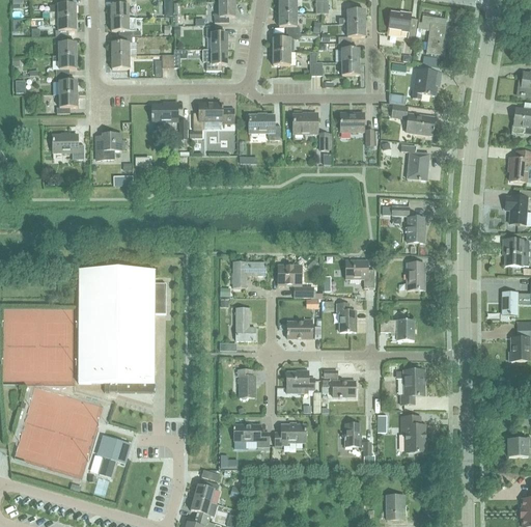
[(51,17),(76,16),(76,3),(68,3),(68,0),(55,0),(55,3),(51,3),(51,17)]
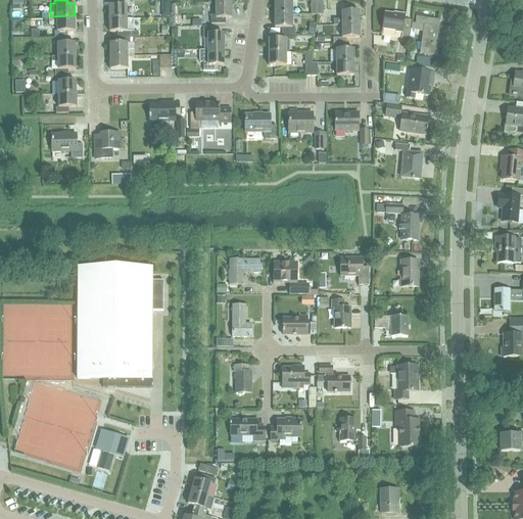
[(116,0),(116,4),(109,4),(109,16),(127,16),(127,4),(130,3),(130,0),(116,0)]
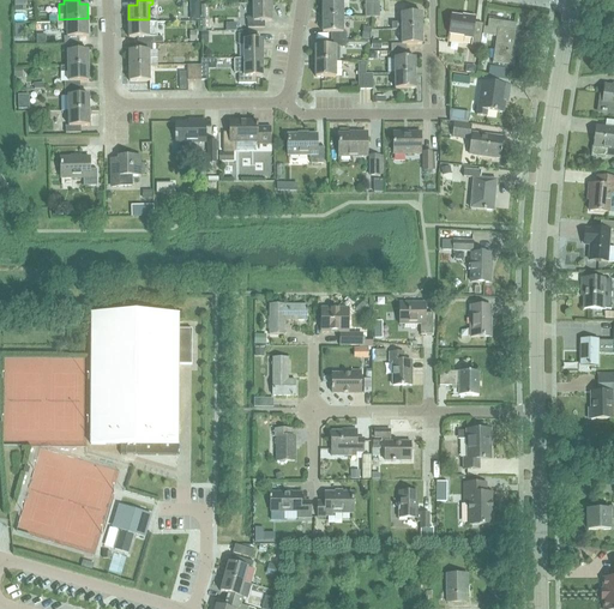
[(191,16),(200,16),(200,13),(200,1),(200,0),(191,0),(191,16)]
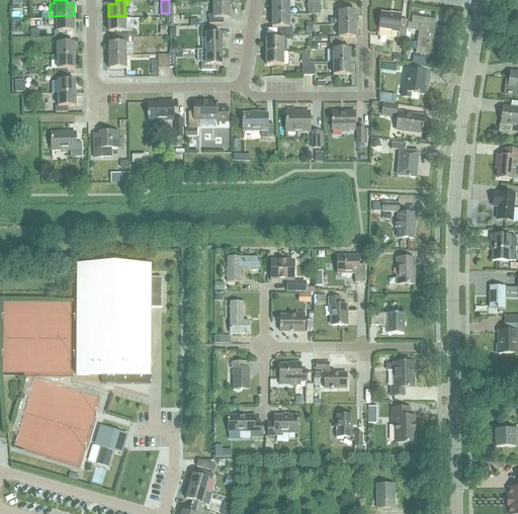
[(230,0),(214,0),(214,11),(209,11),(209,20),(224,20),(224,14),(231,14),(230,0)]
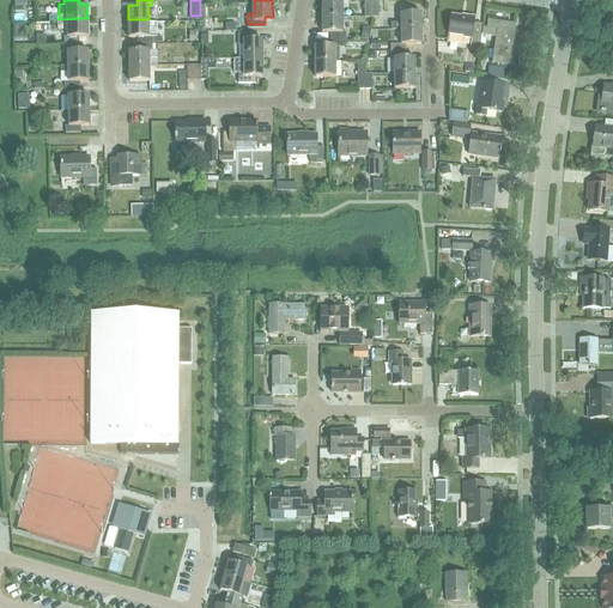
[(322,14),(343,14),(343,0),(322,0),(322,14)]
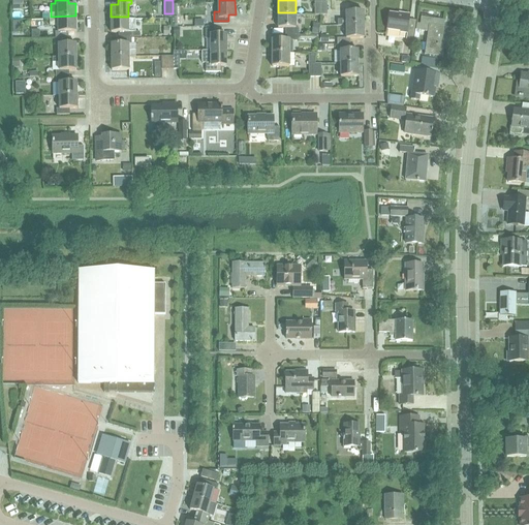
[(346,17),(338,17),(338,23),(346,23),(364,23),(363,9),(346,9),(346,17)]
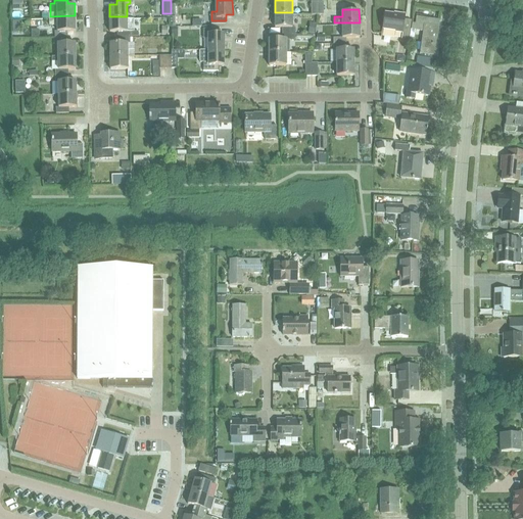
[(397,11),(384,9),(382,27),(396,28),(395,29),(402,30),(401,37),(409,38),(412,17),(405,16),(406,11),(397,10),(397,11)]
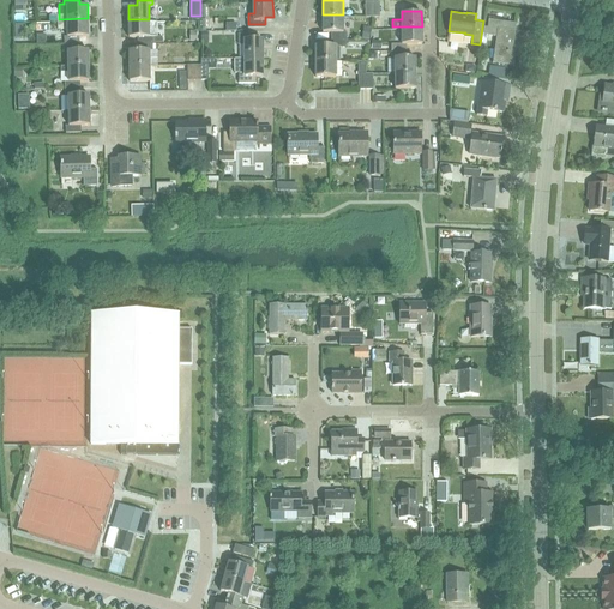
[(343,14),(323,14),(323,29),(331,29),(331,36),(347,36),(347,29),(343,29),(343,14)]
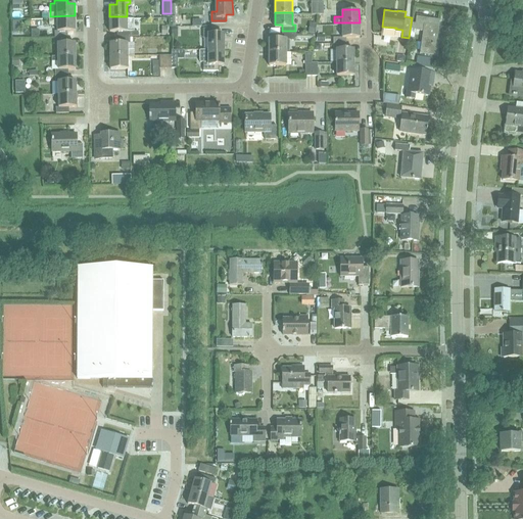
[(412,21),(412,28),(423,29),(420,51),(424,52),(424,54),(418,53),(416,62),(432,65),(434,53),(438,54),(439,42),(437,41),(439,25),(440,17),(416,14),(415,21),(412,21)]
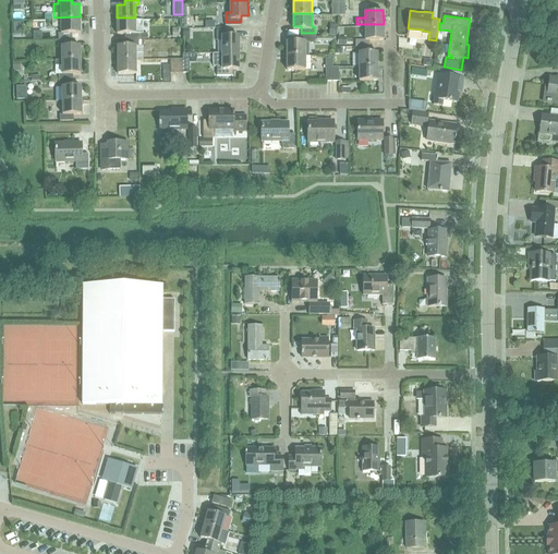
[(80,16),(53,17),(53,23),(62,23),(62,31),(59,31),(59,37),(73,37),(72,31),(81,31),(80,16)]
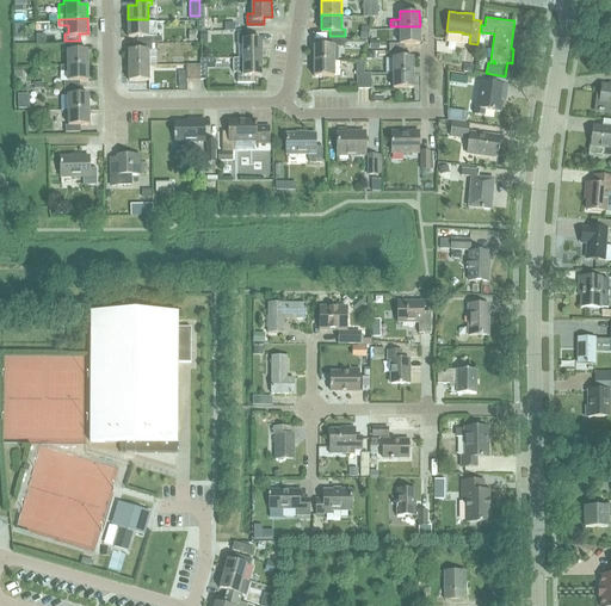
[(148,19),(128,19),(128,35),(136,35),(136,41),(153,41),(153,39),(162,39),(162,33),(153,33),(149,33),(148,19)]
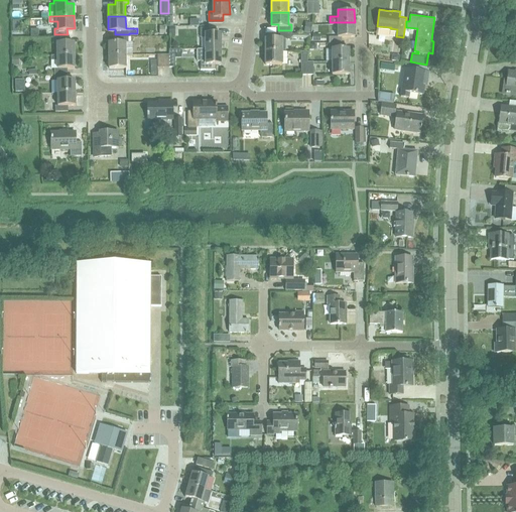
[(311,19),(304,18),(303,28),(310,29),(311,19)]
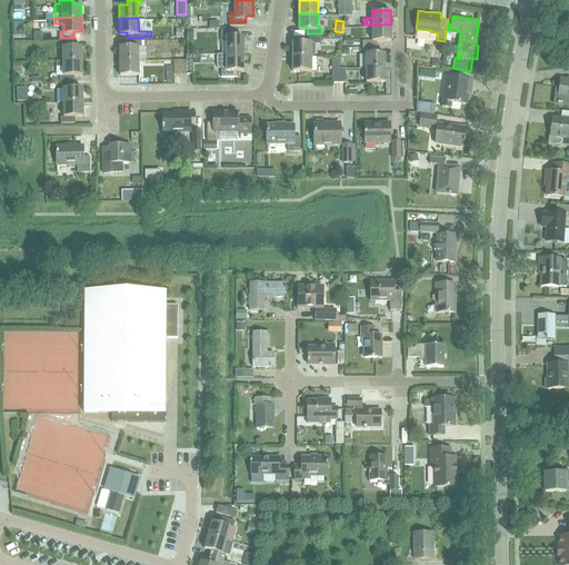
[(391,25),(372,25),(372,38),(362,38),(362,46),(377,45),(377,38),(391,38),(391,25)]
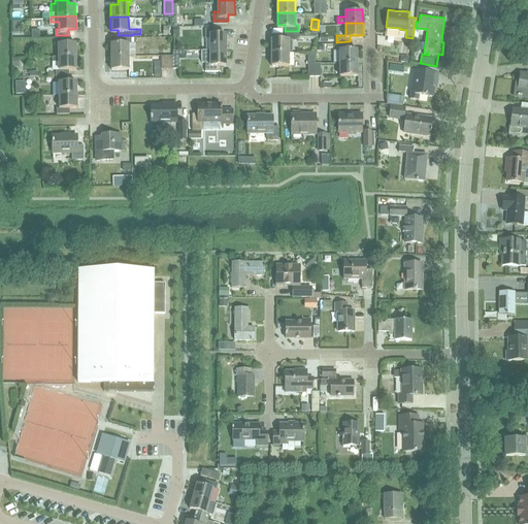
[(210,47),(226,47),(226,32),(220,32),(220,26),(205,26),(205,35),(210,35),(210,47)]
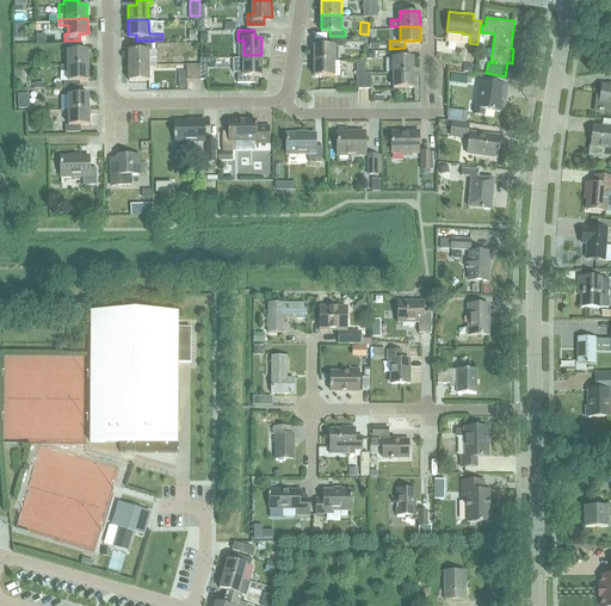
[(329,43),(314,43),(314,59),(334,59),(334,43),(345,43),(345,42),(365,42),(365,36),(345,36),(329,36),(329,43)]
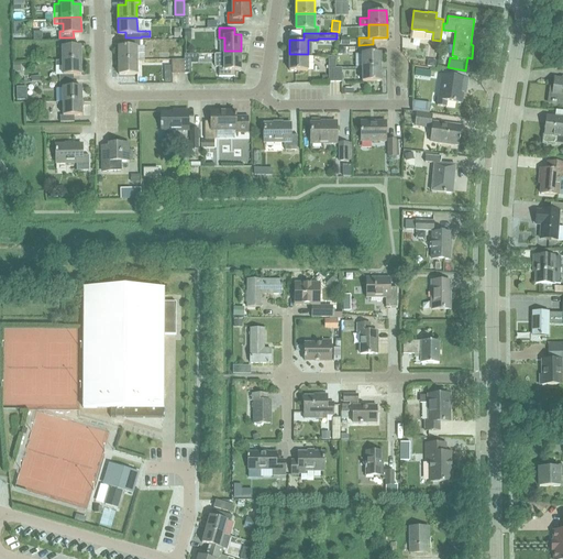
[(74,44),(74,37),(59,37),(59,44),(63,44),(63,57),(81,57),(81,44),(74,44)]
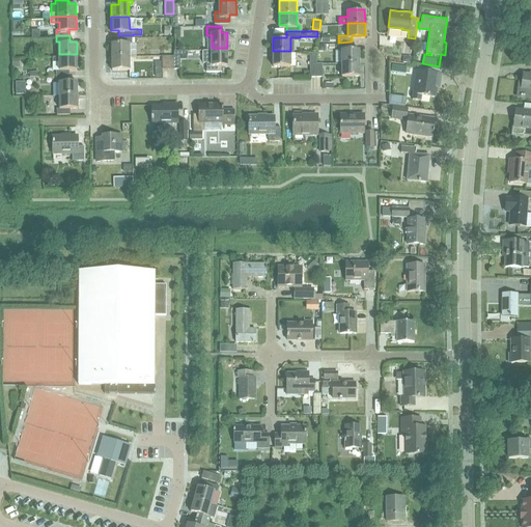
[(119,42),(112,42),(112,55),(130,54),(130,42),(133,42),(133,35),(118,35),(119,42)]
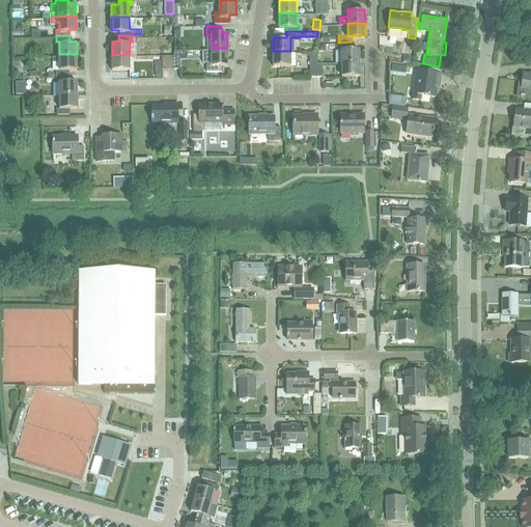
[(352,42),(338,43),(339,48),(341,48),(341,61),(359,61),(359,48),(352,48),(352,42)]
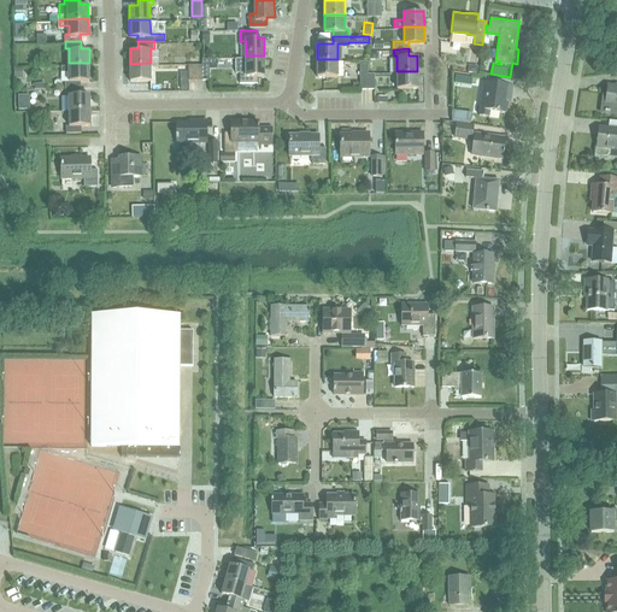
[(212,65),(223,65),(223,56),(211,56),(212,65)]
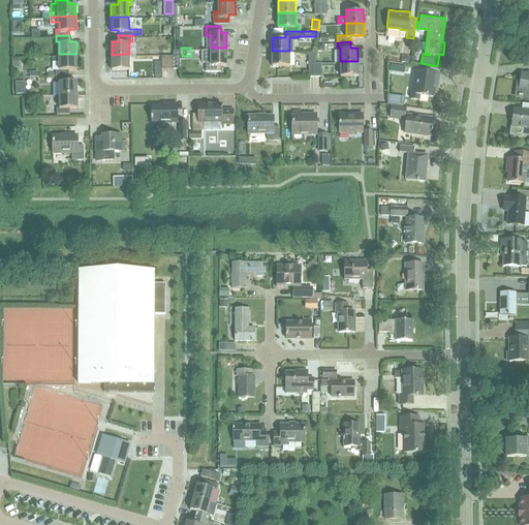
[(211,48),(203,48),(203,60),(206,60),(206,68),(221,68),(221,63),(226,63),(226,48),(211,48)]
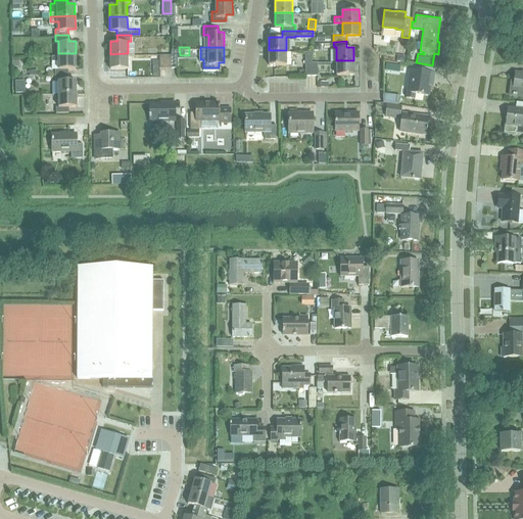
[(286,50),(269,50),(269,62),(286,62),(286,55),(290,55),(290,49),(286,50)]
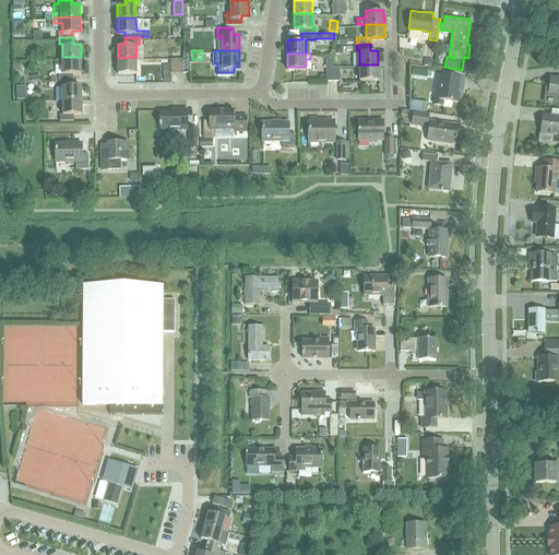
[(81,57),(62,57),(56,57),(56,71),(60,71),(60,78),(73,78),(73,71),(81,71),(81,57)]
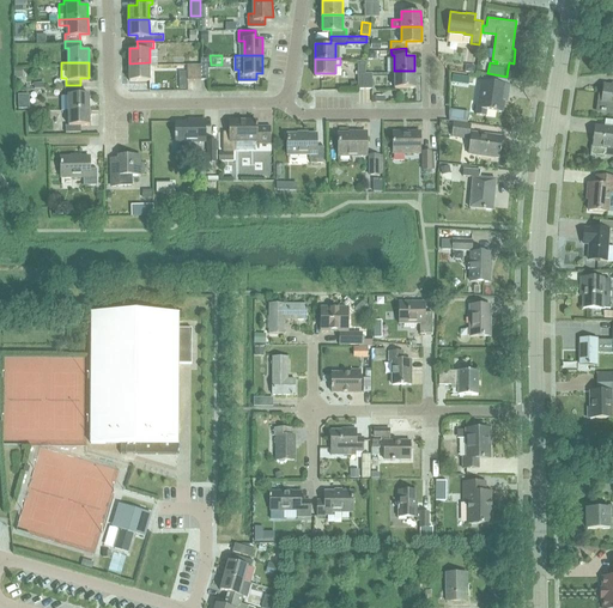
[(150,62),(129,64),(129,78),(150,78),(150,62)]
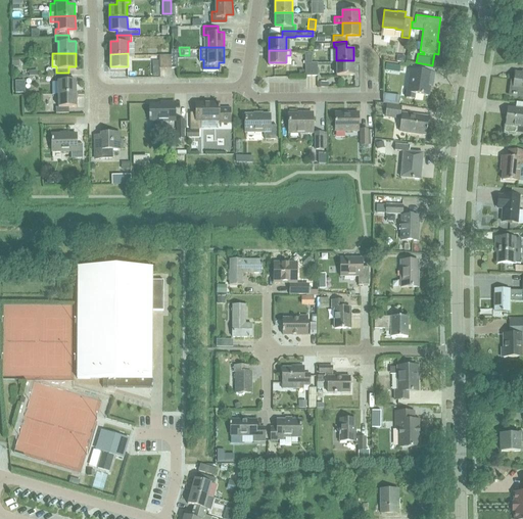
[(353,60),(336,60),(336,74),(354,73),(353,60)]
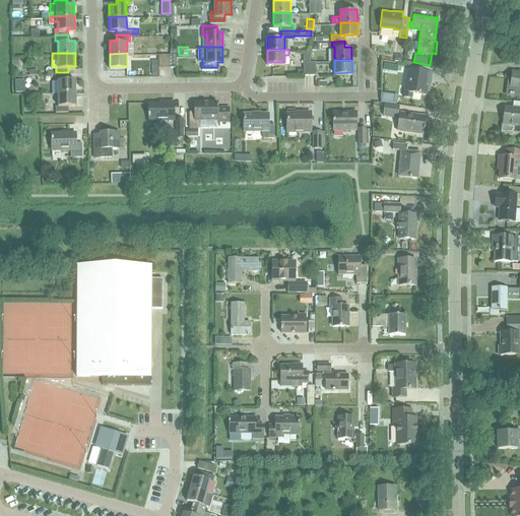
[(432,70),(407,66),(404,94),(412,95),(412,90),(427,92),(429,78),(431,79),(432,70)]
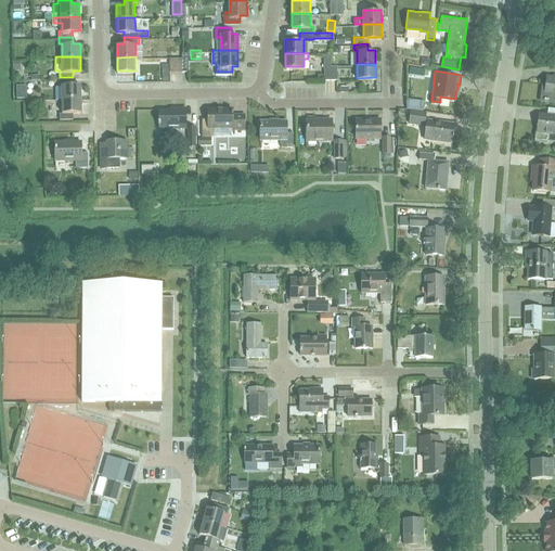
[(554,74),(546,73),(544,88),(542,88),(541,98),(554,100),(554,74)]
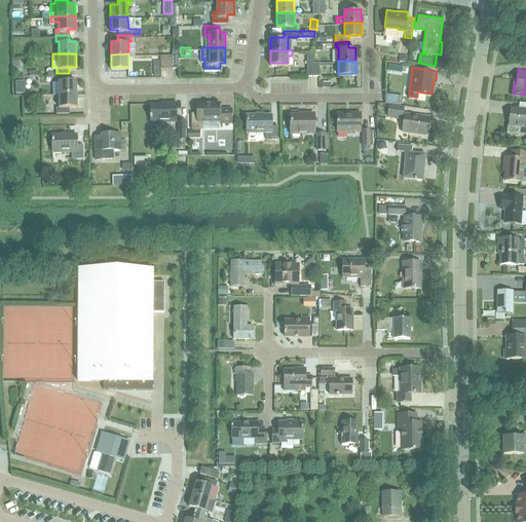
[(69,73),(57,73),(57,79),(51,79),(52,92),(60,92),(77,91),(76,79),(69,79),(69,73)]
